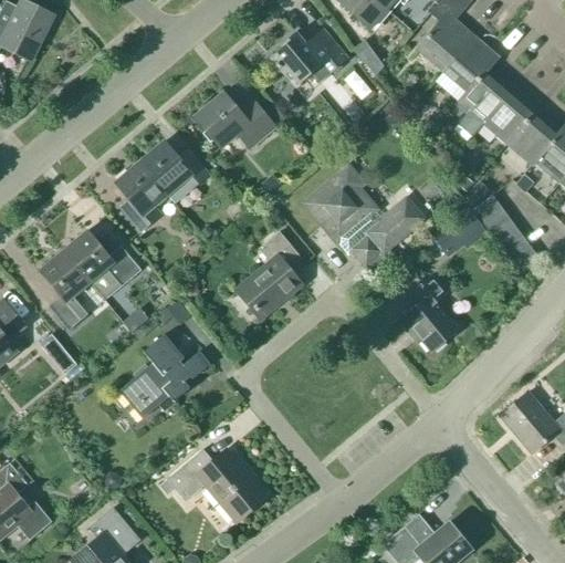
[(20,7),(9,0),(6,0),(0,11),(0,49),(2,44),(31,59),(53,14),(23,0),(20,7)]
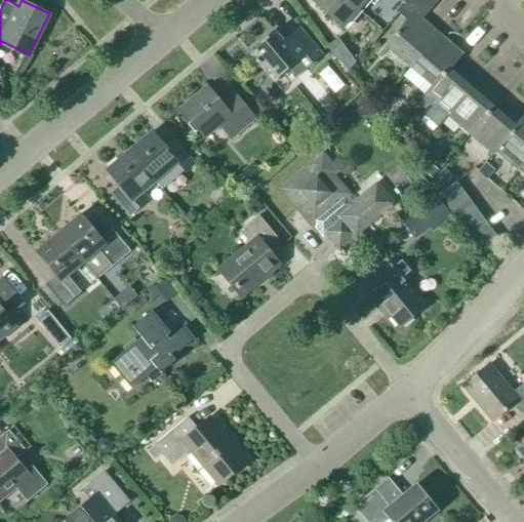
[(315,0),(345,26),(359,8),(350,0),(315,0)]
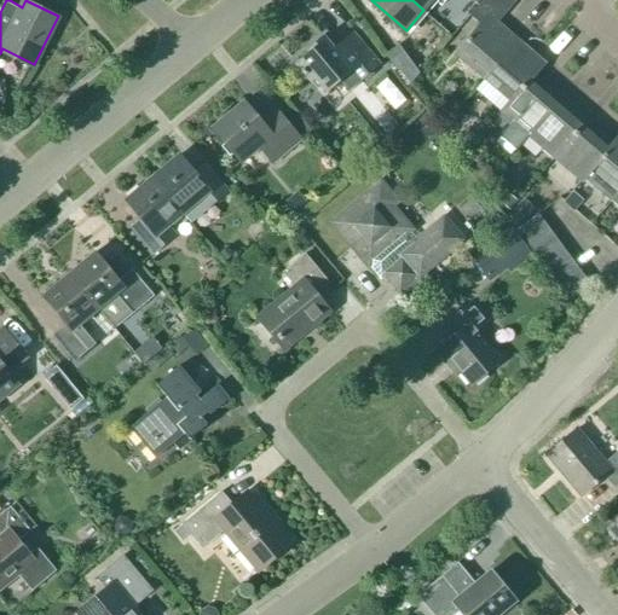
[(413,0),(423,10),(432,0),(437,0),(442,5),(445,0),(413,0)]
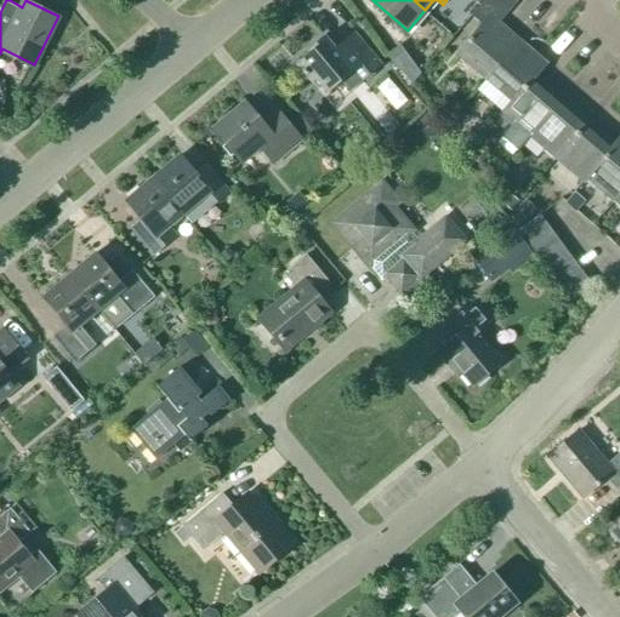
[(500,21),(511,9),(501,0),(485,0),(473,15),(484,23),(459,52),(488,76),(519,39),(500,21)]
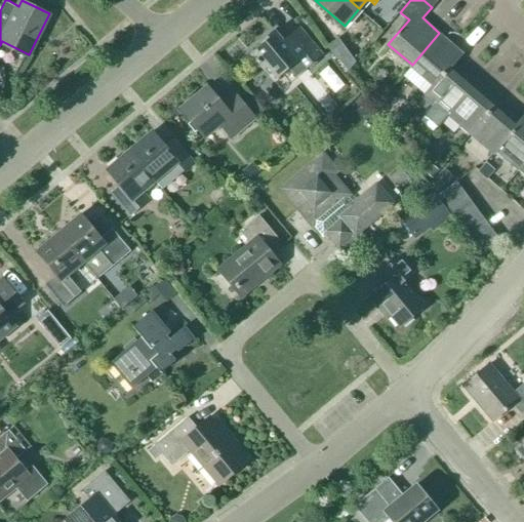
[(323,53),(300,26),(283,40),(275,29),(263,40),(264,42),(251,52),(265,69),(269,66),(278,77),(298,59),(306,68),(323,53)]
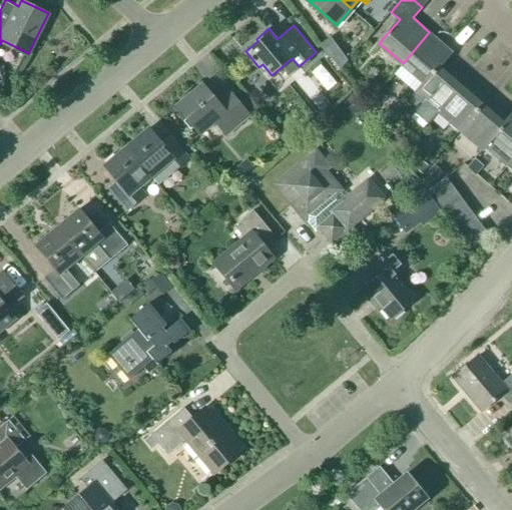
[(443,60),(444,60),(452,51),(429,32),(403,63),(424,82),(425,82),(443,60)]
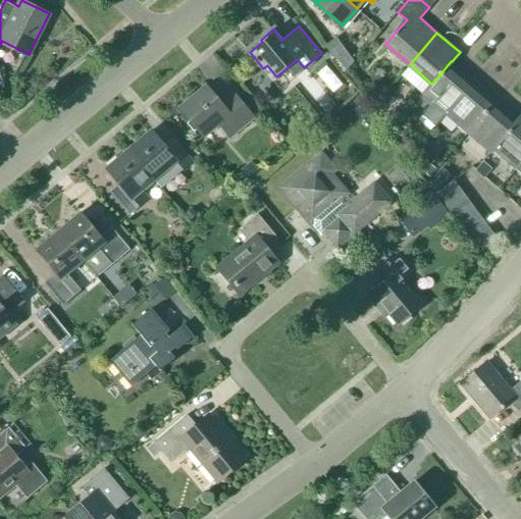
[(346,68),(355,59),(336,36),(326,42),(346,68)]
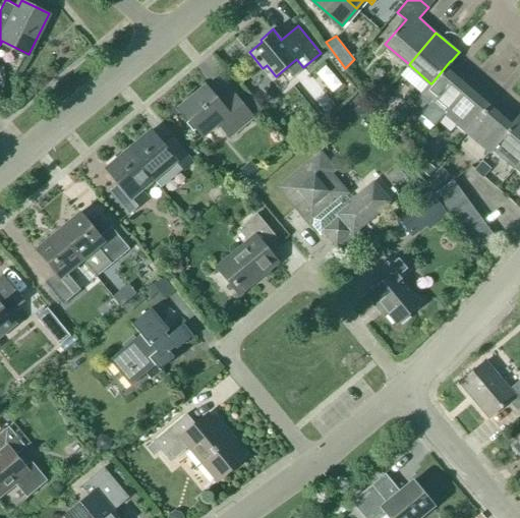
[(472,80),(451,61),(450,61),(431,83),(430,83),(414,103),(422,111),(421,113),(435,125),(446,112),(472,80)]
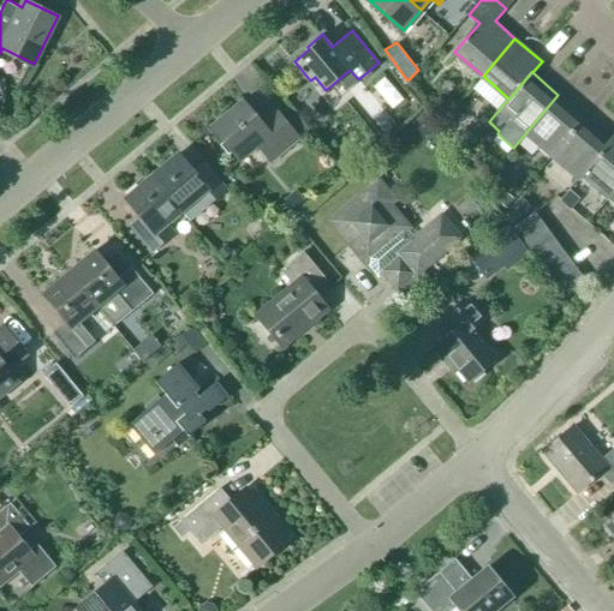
[(553,155),(584,118),(558,95),(526,132),(553,155)]
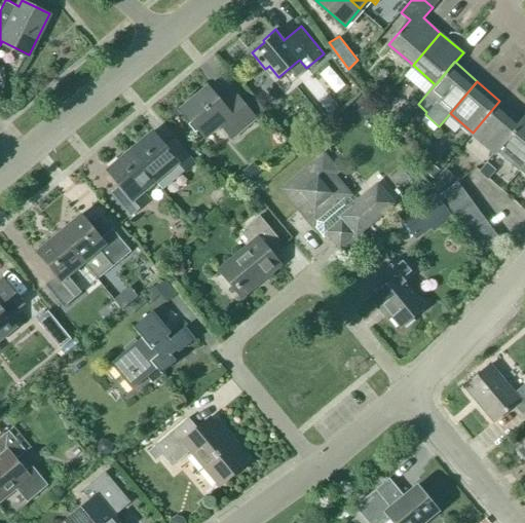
[(224,105),(208,85),(182,108),(205,137),(221,123),(232,136),(256,116),(237,95),(224,105)]
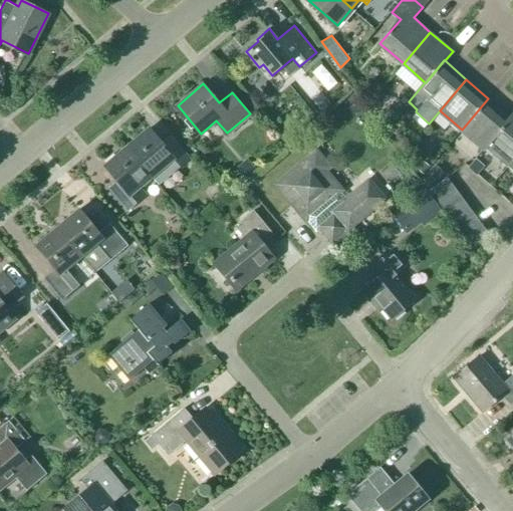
[(510,116),(488,98),(462,130),(484,149),(492,140),(491,140),(510,116)]
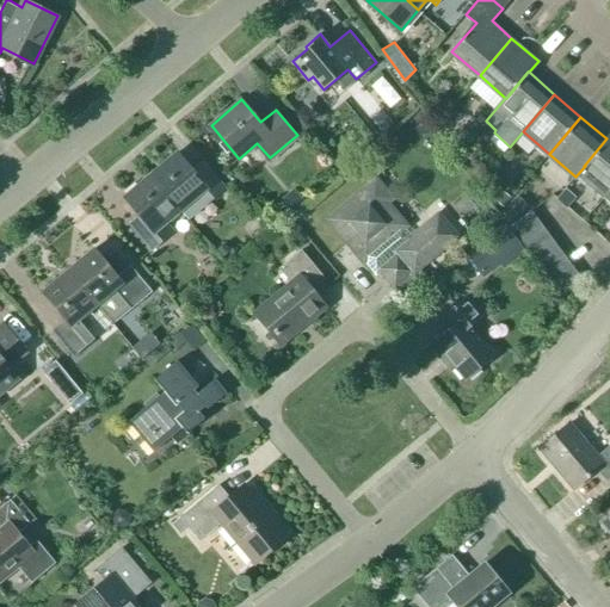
[(609,135),(607,138),(584,166),(585,166),(609,187),(609,135)]
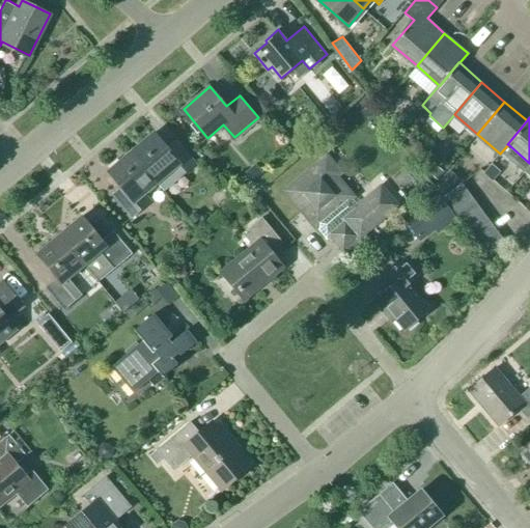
[(132,151),(157,182),(169,171),(176,179),(196,163),(176,140),(167,148),(155,133),(132,151)]
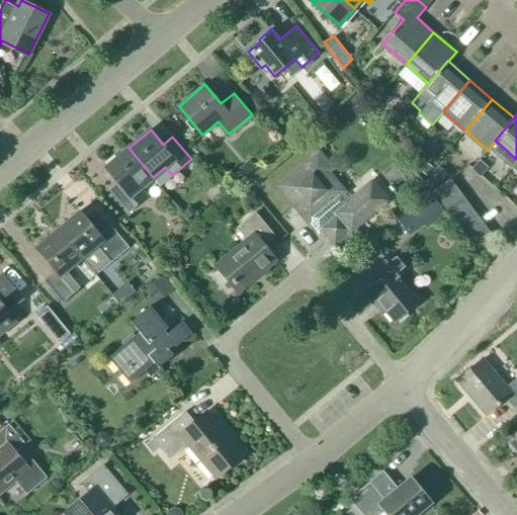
[(141,187),(153,177),(128,148),(107,166),(119,181),(109,188),(127,211),(148,195),(141,187)]
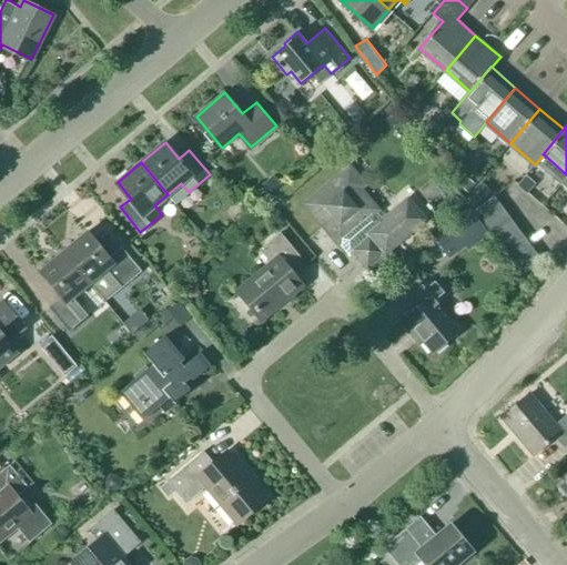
[(372,217),(378,210),(347,173),(306,203),(346,251),(351,248),(367,268),(384,253),(386,258),(431,221),(411,194),(375,220),(372,217)]
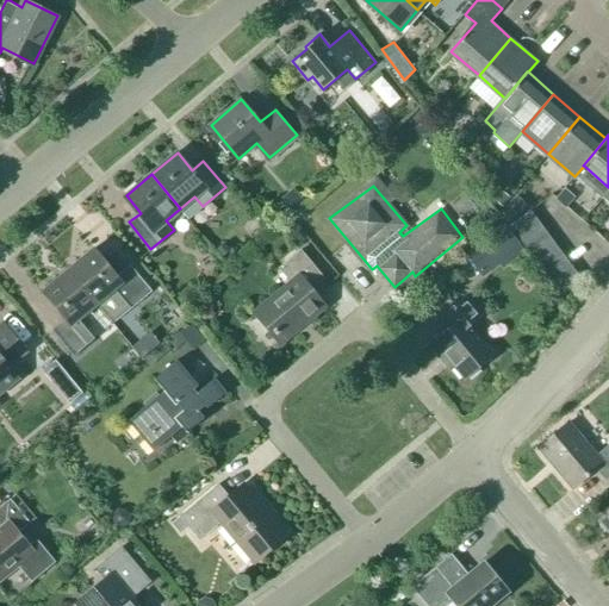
[(503,189),(496,198),(503,204),(510,195),(503,189)]
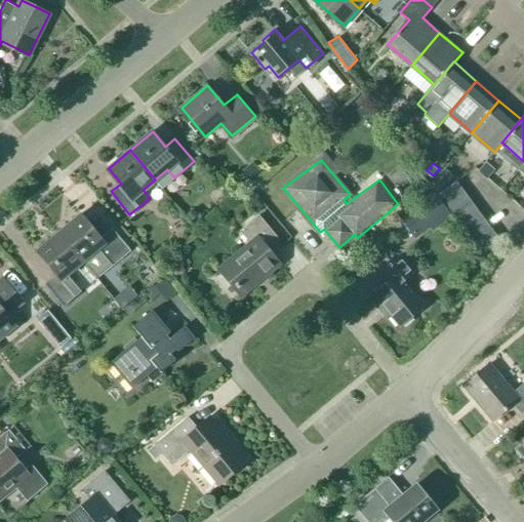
[(455,176),(444,166),(431,182),(442,191),(455,176)]
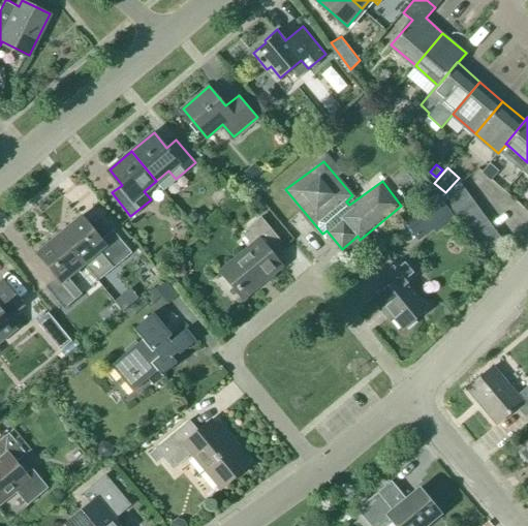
[(449,205),(468,191),(461,182),(442,194),(449,205)]
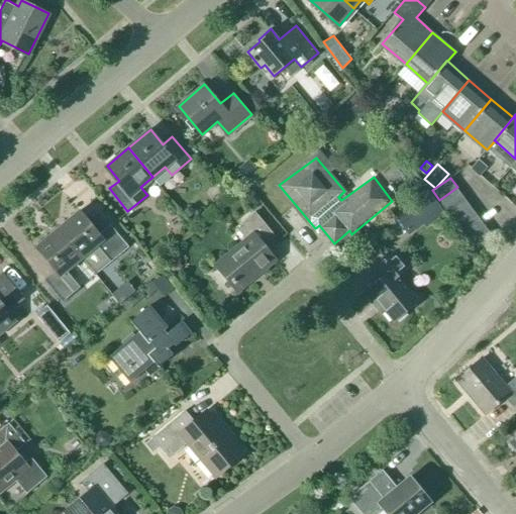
[(446,209),(465,196),(457,187),(439,200),(446,209)]
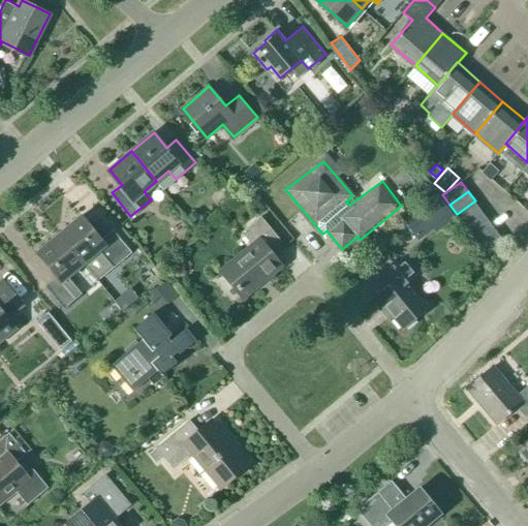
[(436,233),(457,217),(438,192),(403,217),(418,239),(433,228),(436,233)]
